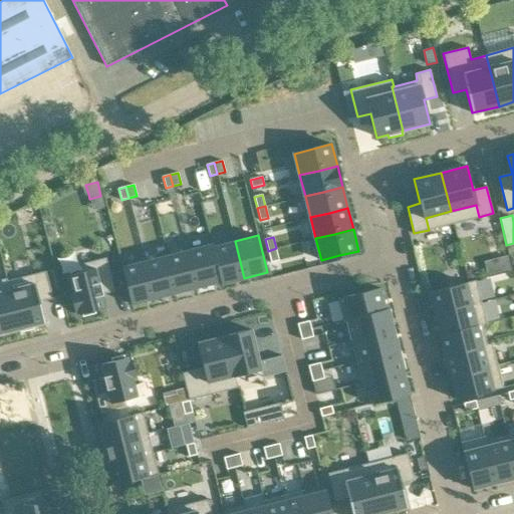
[(235,241),(213,247),(212,247),(221,281),(220,282),(221,284),(244,278),(235,241)]
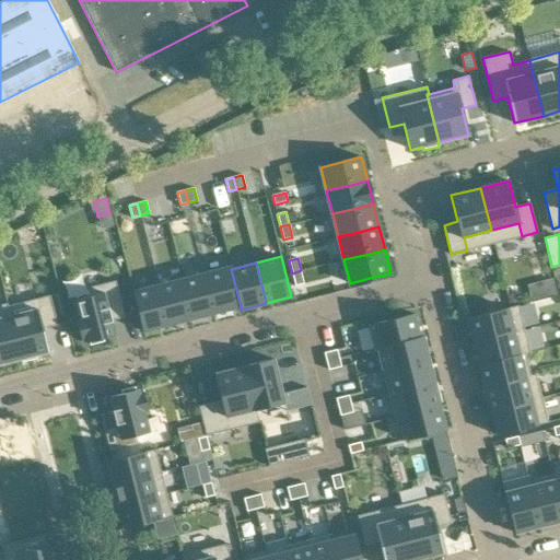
[(231,266),(207,272),(217,313),(240,307),(241,306),(231,269),(232,269),(231,266)]
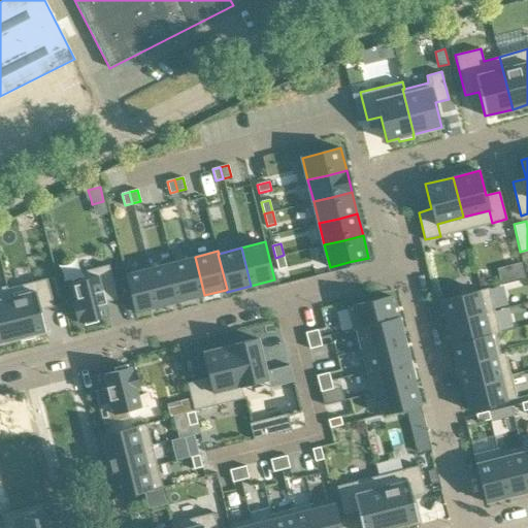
[(284,255),(275,258),(278,269),(287,267),(284,255)]
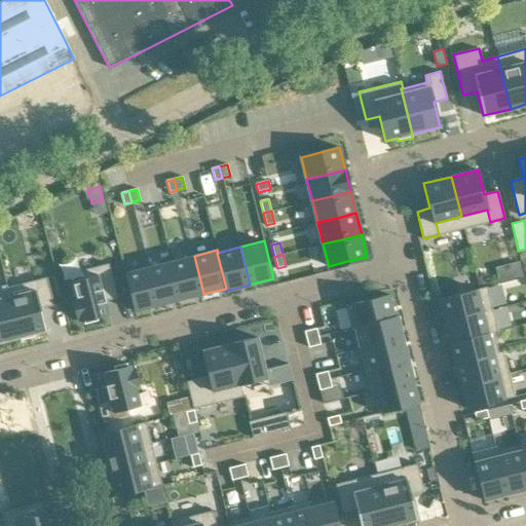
[(194,256),(172,261),(181,300),(203,294),(194,256)]
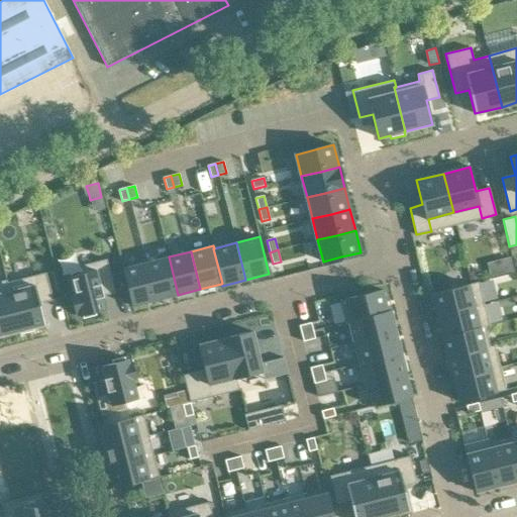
[(490,276),(513,269),(510,255),(487,263),(490,276)]
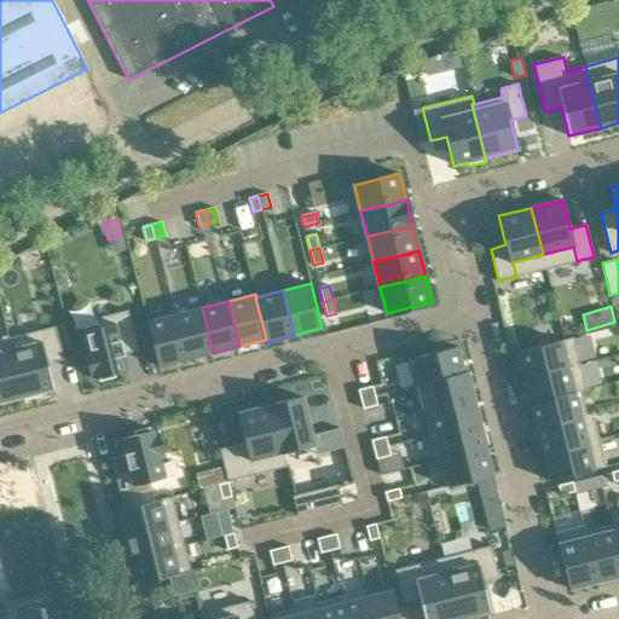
[(202,307),(174,314),(186,359),(213,353),(202,307)]
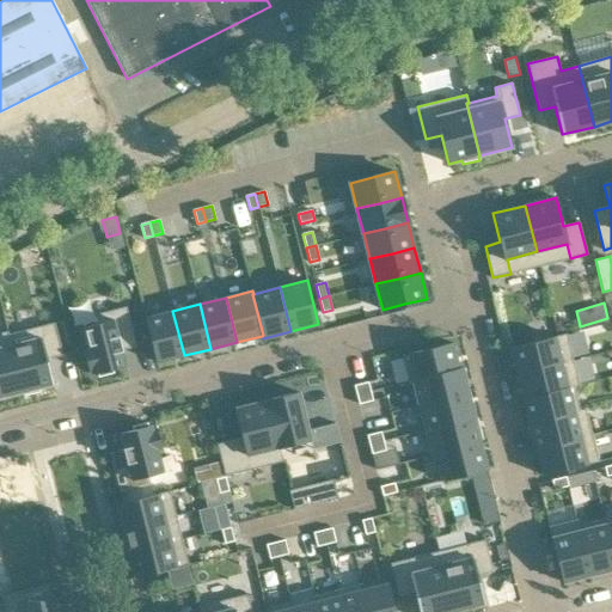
[(126,307),(95,314),(97,324),(83,328),(87,349),(84,350),(90,372),(93,371),(95,374),(97,373),(98,378),(115,373),(114,369),(126,366),(124,362),(127,362),(123,352),(122,352),(122,350),(136,347),(126,307)]
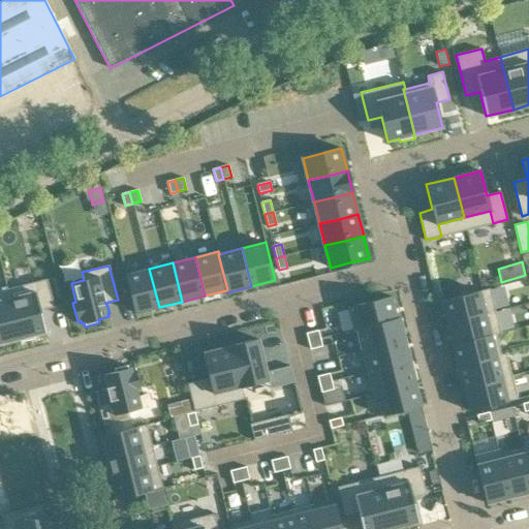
[(149,269),(125,275),(135,313),(159,307),(149,269)]
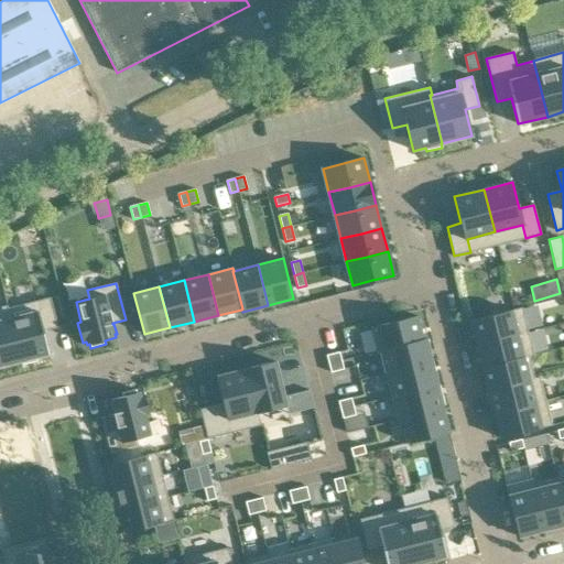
[(8,308),(7,308),(20,361),(21,361),(22,365),(38,361),(36,357),(50,354),(43,331),(57,327),(50,297),(8,308)]
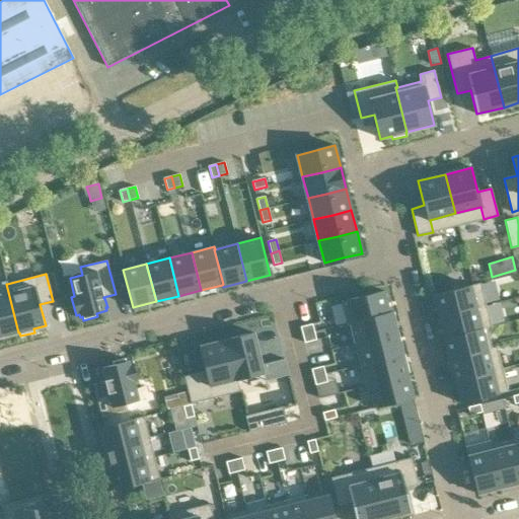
[(6,281),(0,282),(0,337),(18,332),(6,284),(7,284),(6,281)]
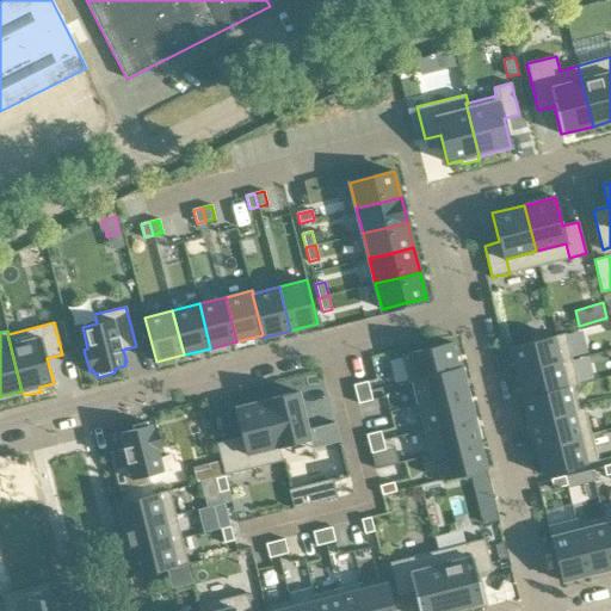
[(555,335),(511,347),(517,372),(561,362),(555,335)]
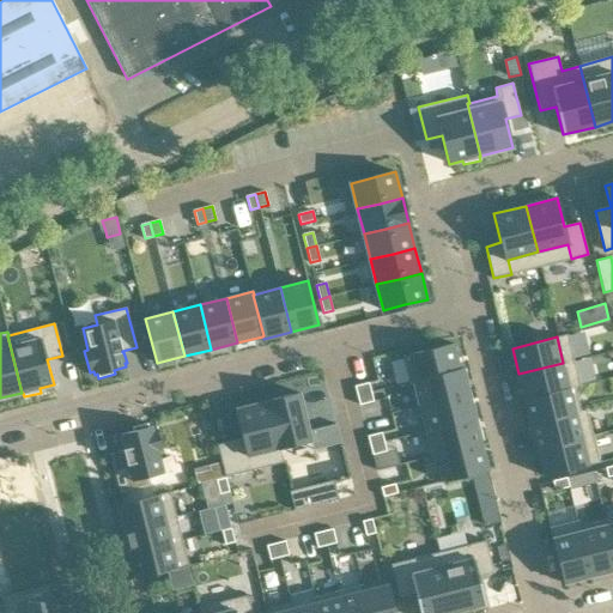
[(453,344),(402,356),(410,383),(413,383),(412,381),(460,369),(459,369),(459,365),(457,357),(456,357),(453,344)]
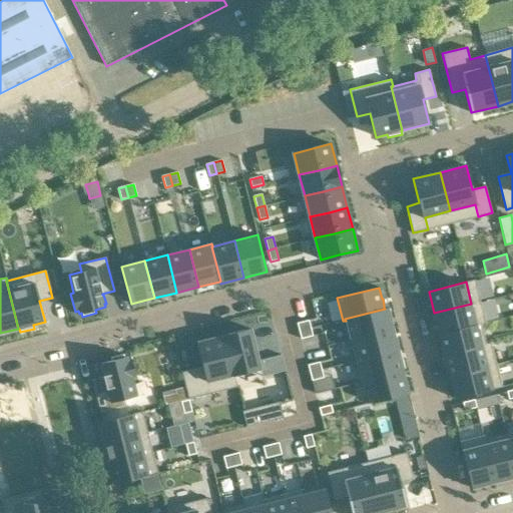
[(471,304),(434,313),(439,334),(477,325),(471,304)]
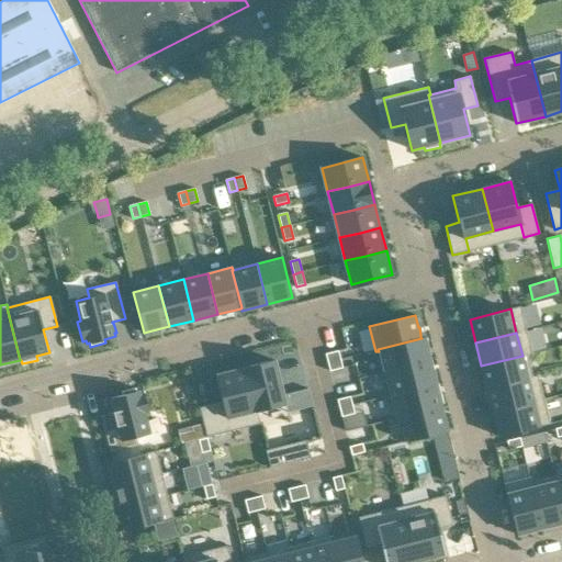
[(422,338),(378,349),(379,351),(384,372),(430,361),(427,350),(424,337),(420,338),(422,338)]
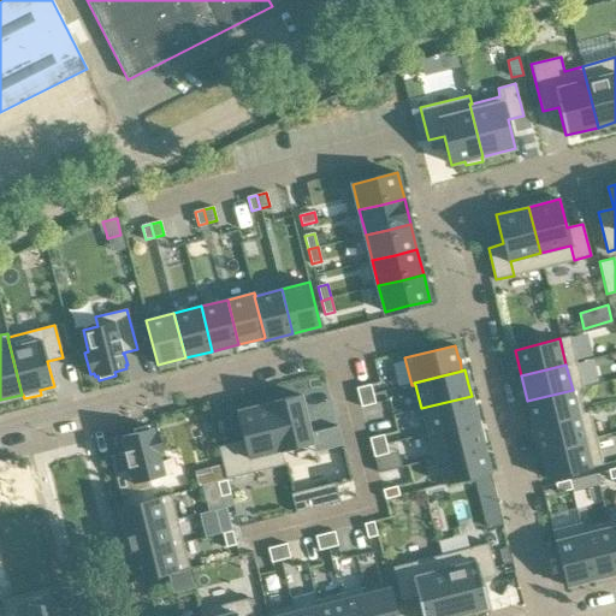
[(371,384),(356,388),(359,397),(373,394),(371,384)]
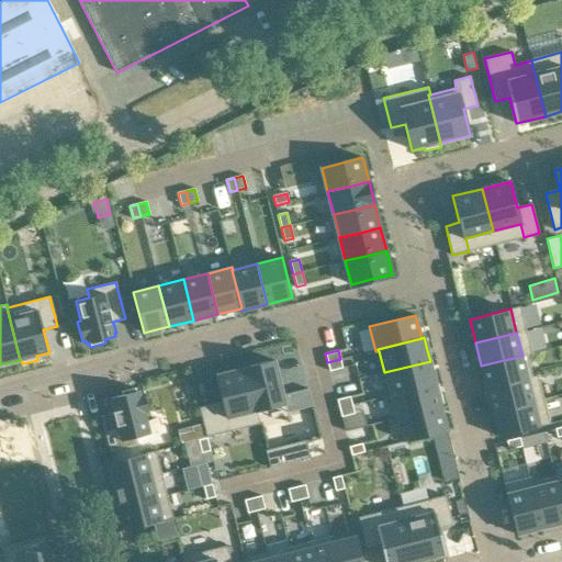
[(523,356),(481,366),(487,389),(528,379),(523,356)]
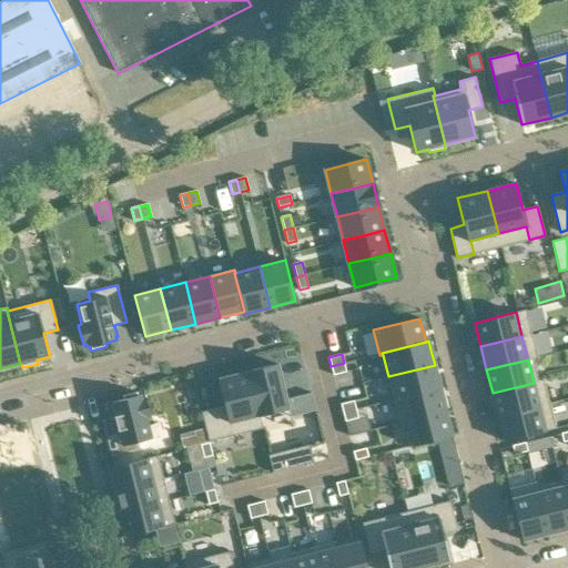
[(344,363),(331,366),(333,375),(346,372),(344,363)]
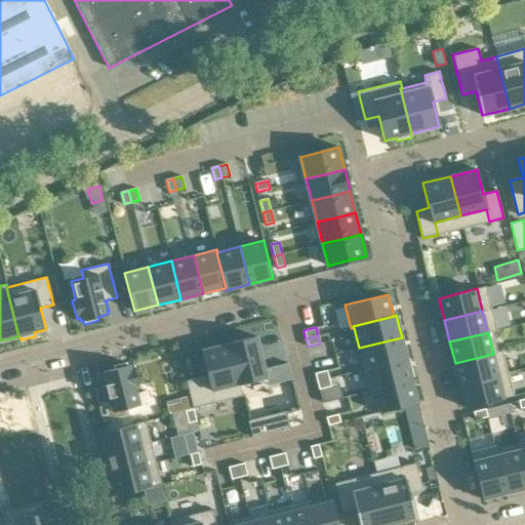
[(240,384),(267,377),(256,336),(228,342),(229,344),(239,385),(240,384)]
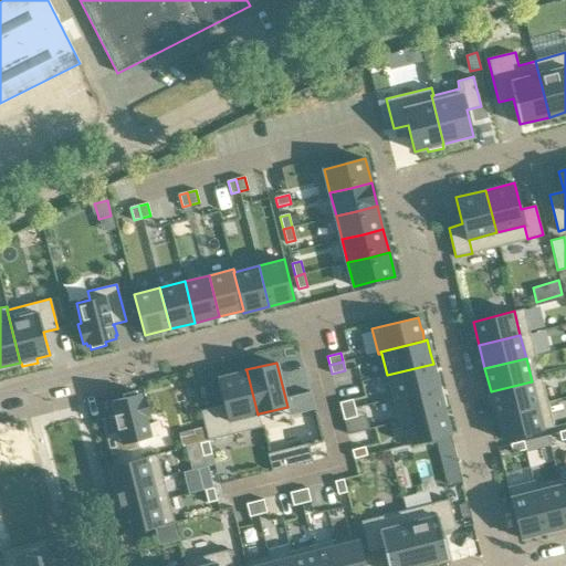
[(433,364),(387,375),(392,398),(439,387),(436,375),(433,364)]
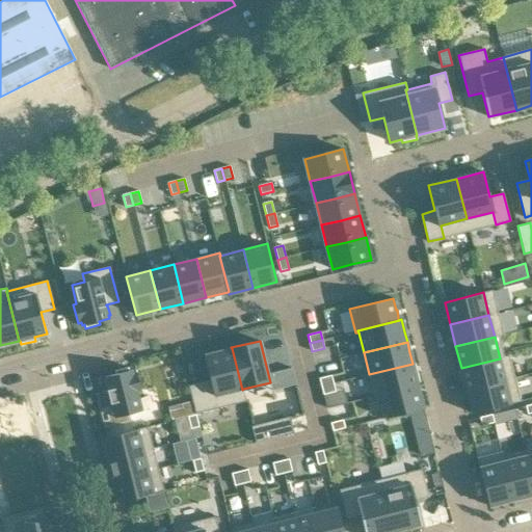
[(196,414),(246,401),(243,389),(242,390),(232,348),(205,355),(211,380),(189,386),(196,414)]
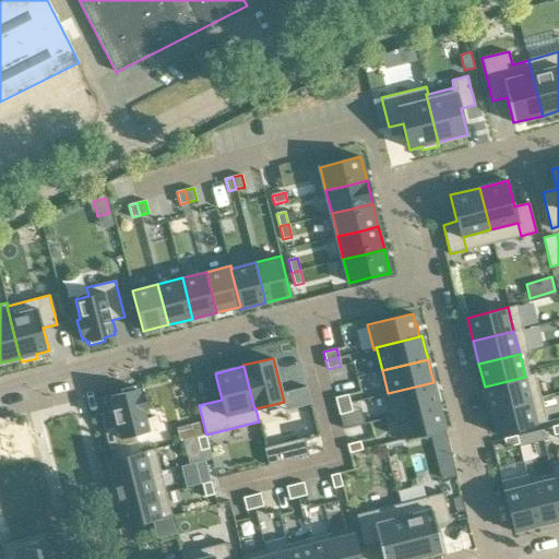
[(525,377),(485,387),(490,409),(531,400),(525,377)]
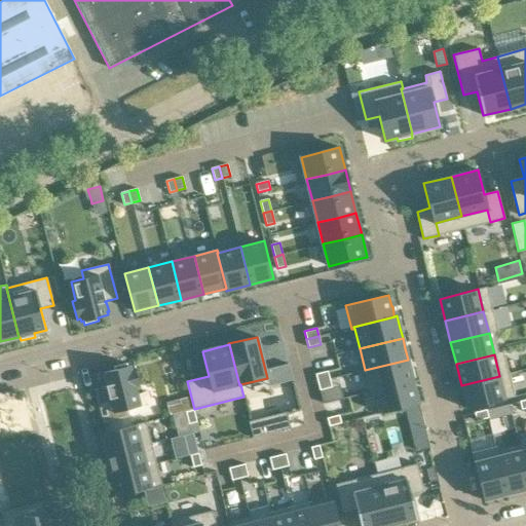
[(408,360),(365,370),(371,392),(375,391),(375,390),(413,381),(408,360)]
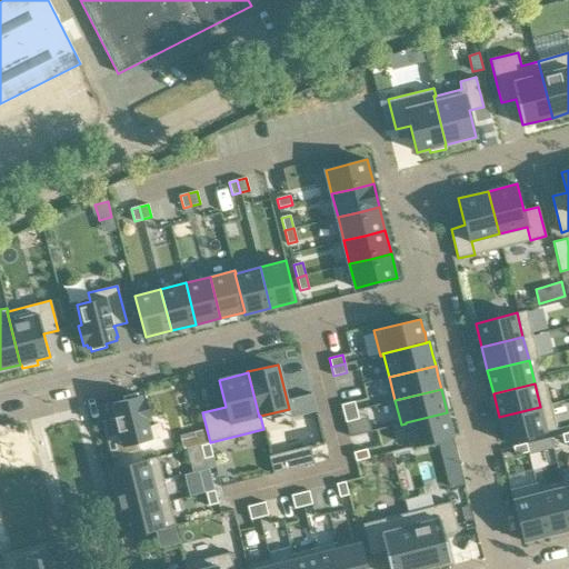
[(116,418),(102,421),(111,458),(140,450),(138,442),(152,438),(147,418),(151,418),(146,398),(142,399),(141,396),(139,396),(138,392),(122,396),(123,400),(112,402),(116,418)]
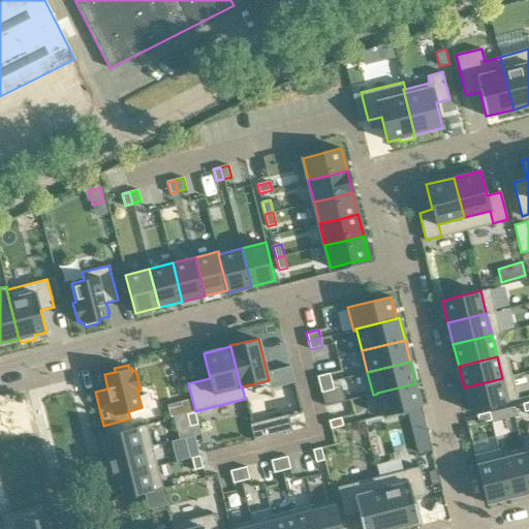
[(330,373),(317,376),(319,384),(332,381),(330,373)]
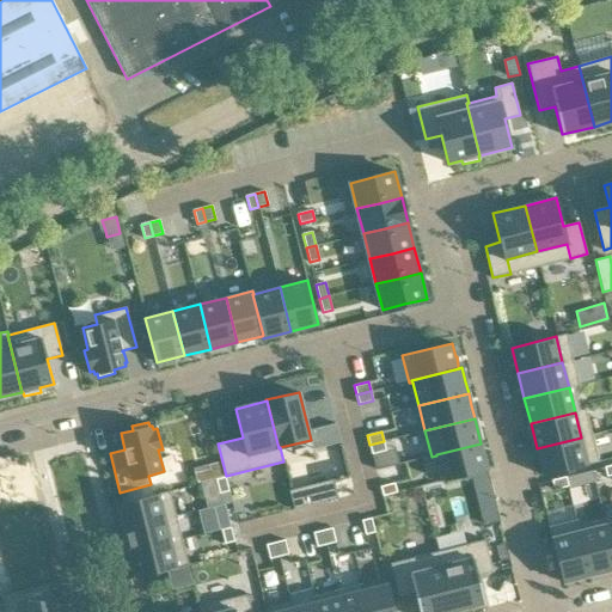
[(581,438),(537,448),(544,475),(588,464),(581,438)]
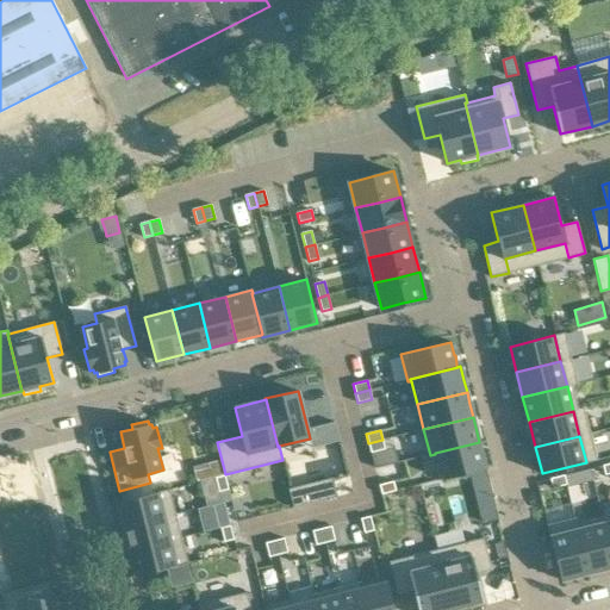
[(383,440),(368,443),(371,453),(385,449),(383,440)]
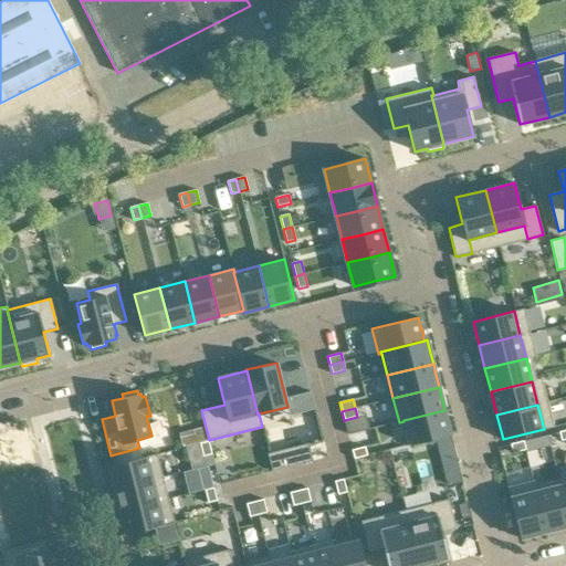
[(444,410),(404,420),(404,421),(410,444),(451,435),(444,410)]
